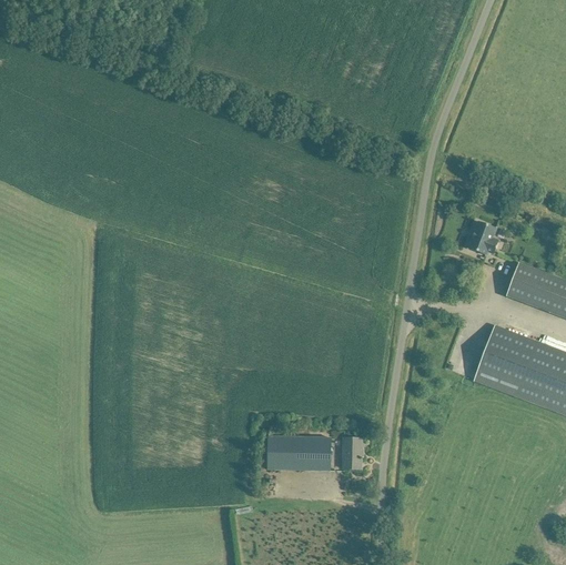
[(491,235),(495,226),(476,219),(466,246),(484,253),(486,250),(486,249),(487,245),(494,248),(497,239),(491,235)]
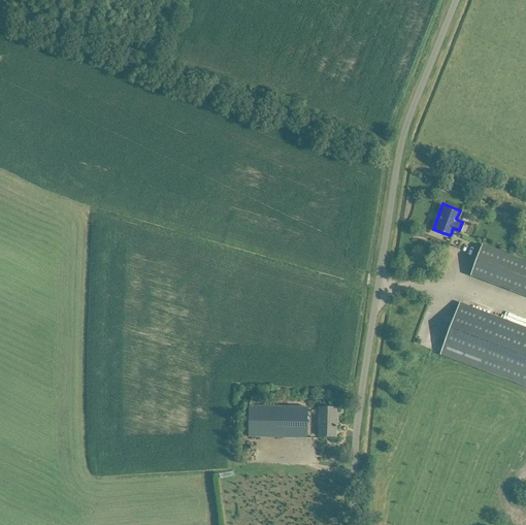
[(469,273),(525,294),(525,259),(481,242),(469,273)]
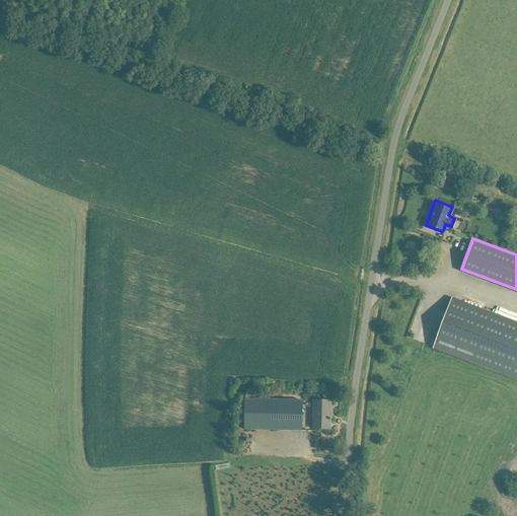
[(432,345),(516,376),(516,321),(450,297),(432,345)]
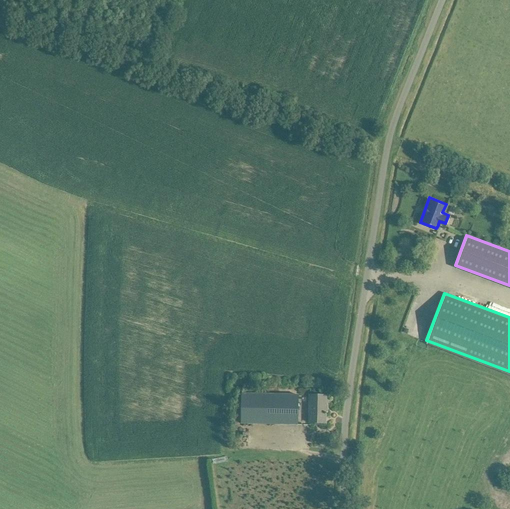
[(296,422),(297,392),(241,391),(240,421),(296,422)]
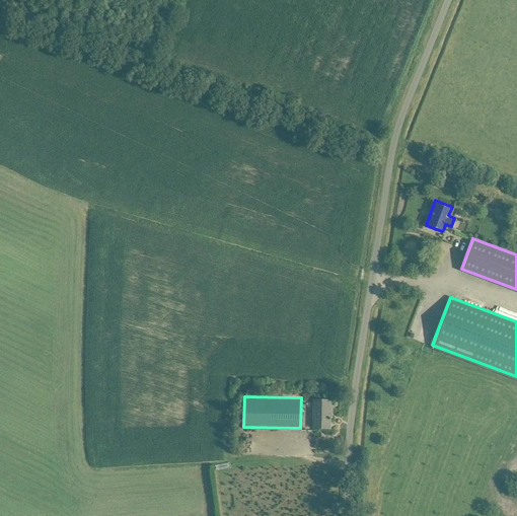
[(328,398),(312,398),(312,426),(328,426),(328,418),(329,418),(329,416),(328,416),(328,398)]
